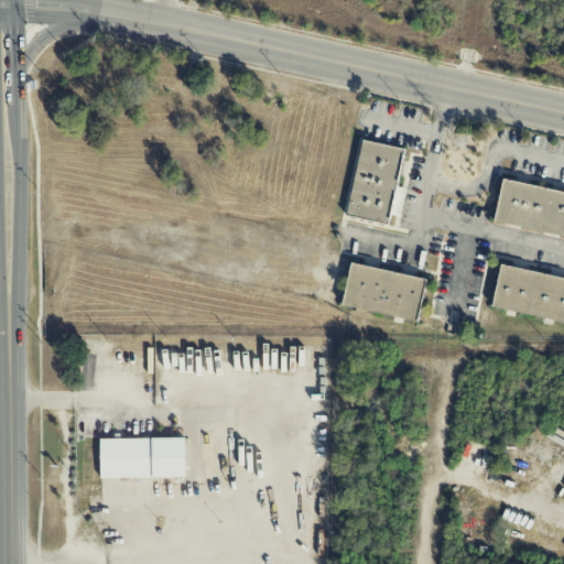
[(407,190),(397,187),(404,151),(362,141),(346,215),(388,225),(390,216),(400,218),(407,190)]
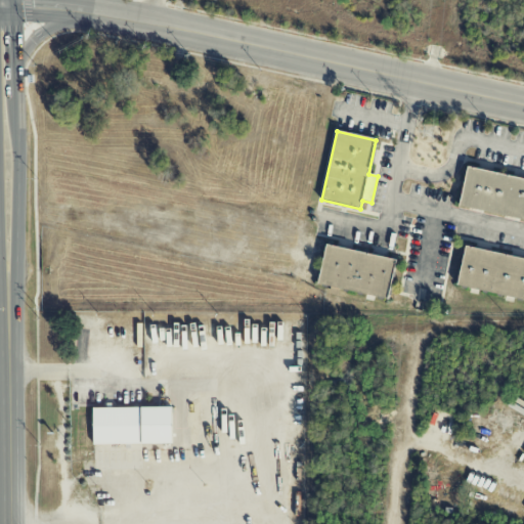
[(523,179),(467,167),(459,207),(523,220),(523,179)]
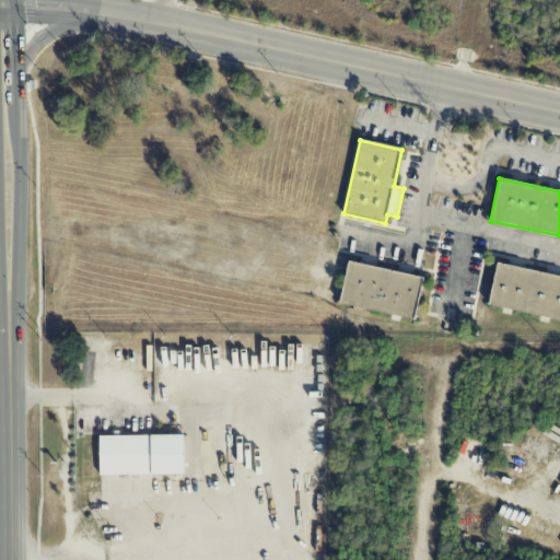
[(415,322),(424,279),(349,261),(339,302),(354,305),(353,307),(415,322)]
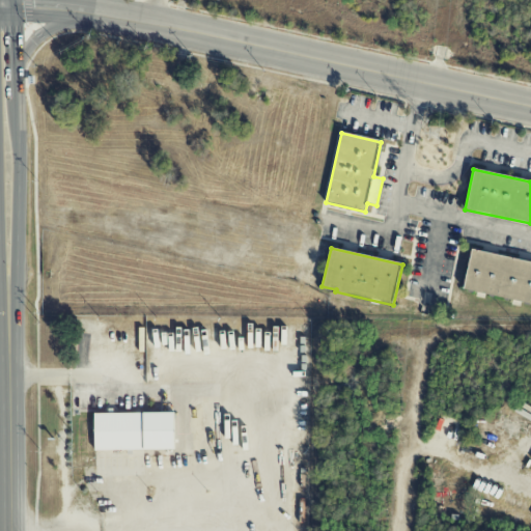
[(530,304),(530,261),(471,249),(462,289),(530,304)]
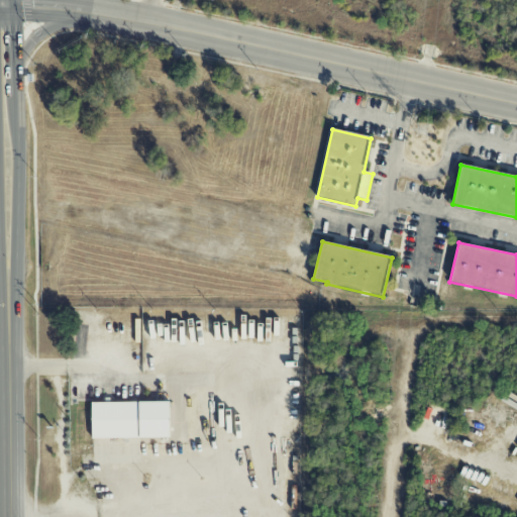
[(92,402),(170,401),(170,438),(92,438),(92,402)]
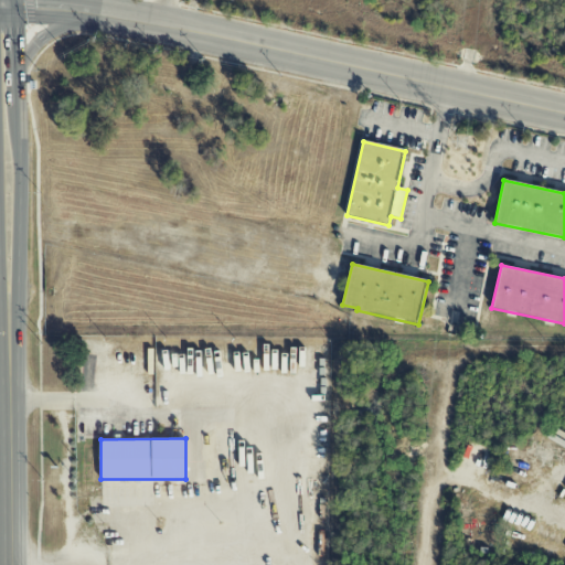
All buildings are outlined.
